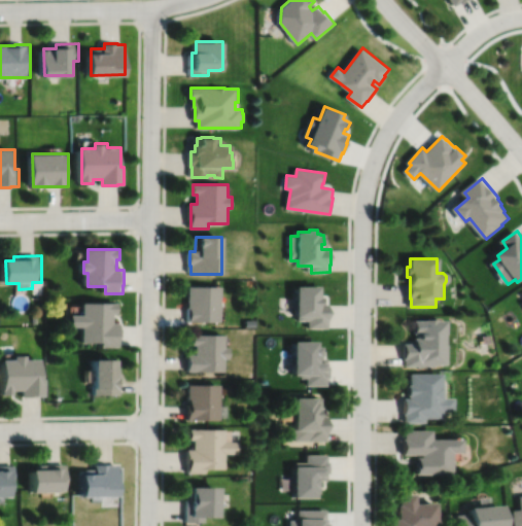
[(189,287),(189,322),(221,322),(222,287),(189,287)]
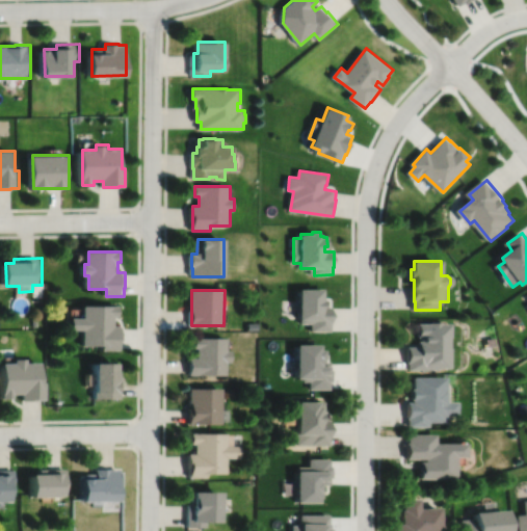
[(300,290),(300,320),(304,320),(304,324),(314,324),(314,332),(334,332),(334,324),(335,324),(334,308),(327,308),(326,290),(300,290)]
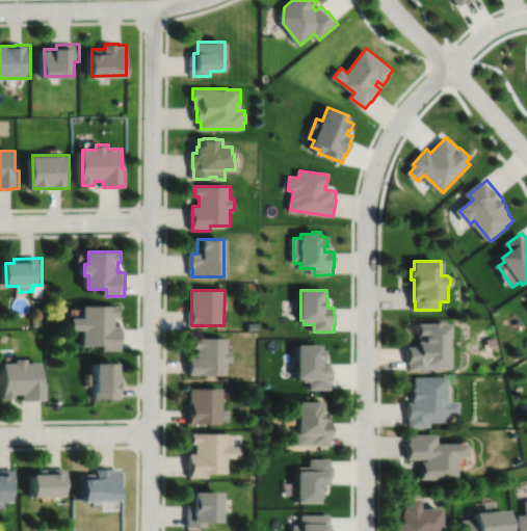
[(75,318),(75,330),(87,330),(87,346),(106,346),(106,350),(124,350),(124,342),(125,342),(125,326),(117,326),(117,317),(122,317),(122,306),(87,306),(87,318),(75,318)]
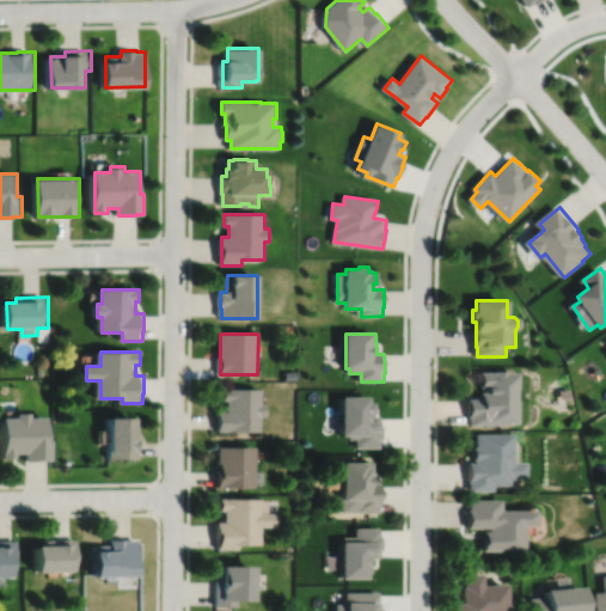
[(471,399),(471,419),(473,419),(473,427),(507,427),(507,425),(520,425),(520,401),(519,401),(519,389),(520,389),(520,373),(509,373),(509,372),(497,372),(497,373),(483,373),(483,389),(487,389),(487,393),(483,393),(483,399),(471,399)]
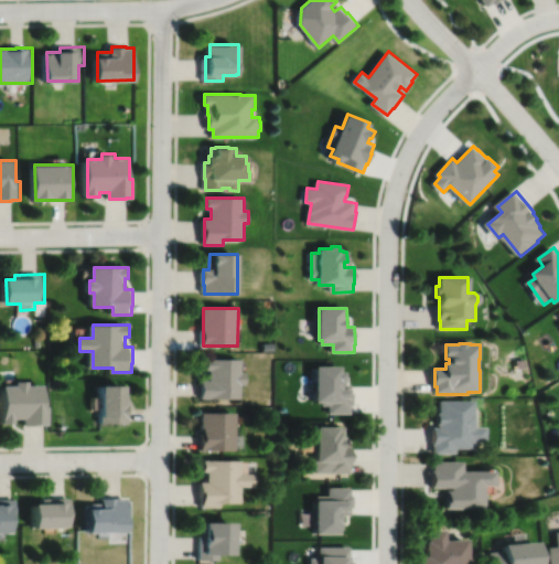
[(207,360),(207,371),(211,371),(211,381),(203,381),(203,398),(242,400),(242,385),(246,385),(247,373),(243,373),(243,360),(207,360)]
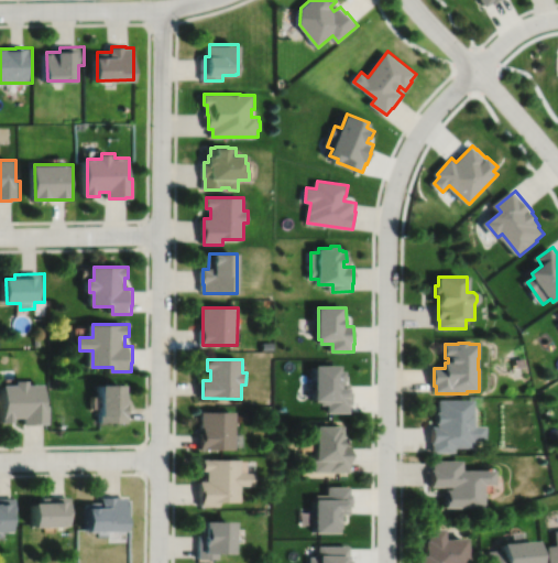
[(520,360),(522,369),(528,368),(527,359),(520,360)]
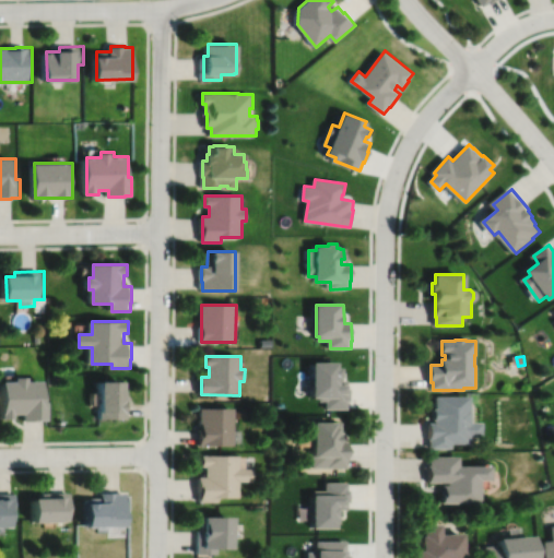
[(314,364),(314,399),(321,399),(321,402),(328,402),(329,411),(350,410),(350,402),(352,402),(352,390),(350,390),(350,381),(340,381),(340,378),(343,378),(343,368),(339,368),(338,363),(314,364)]
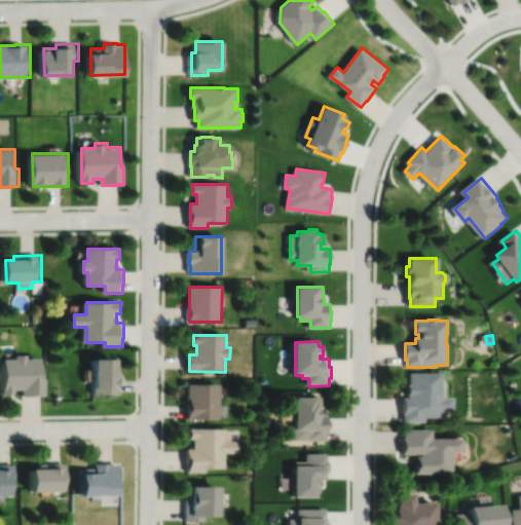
[(5,360),(5,395),(15,395),(15,390),(25,390),(26,397),(41,397),(41,396),(49,396),(49,379),(45,379),(45,360),(30,360),(30,355),(17,355),(17,360),(5,360)]
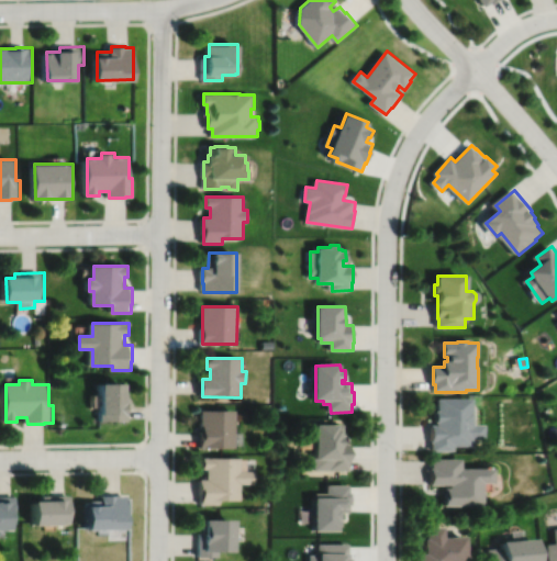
[(103,384),(103,422),(131,422),(131,393),(127,393),(127,384),(103,384)]
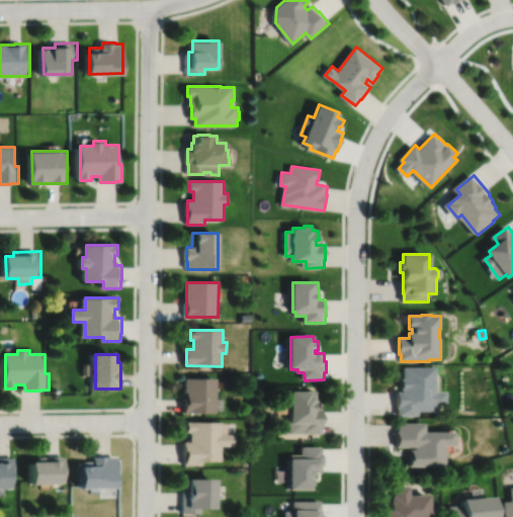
[(399,393),(399,409),(400,409),(400,417),(419,417),(419,412),(435,413),(435,406),(446,406),(446,393),(435,393),(436,368),(405,368),(405,379),(403,379),(403,391),(404,391),(404,393),(399,393)]
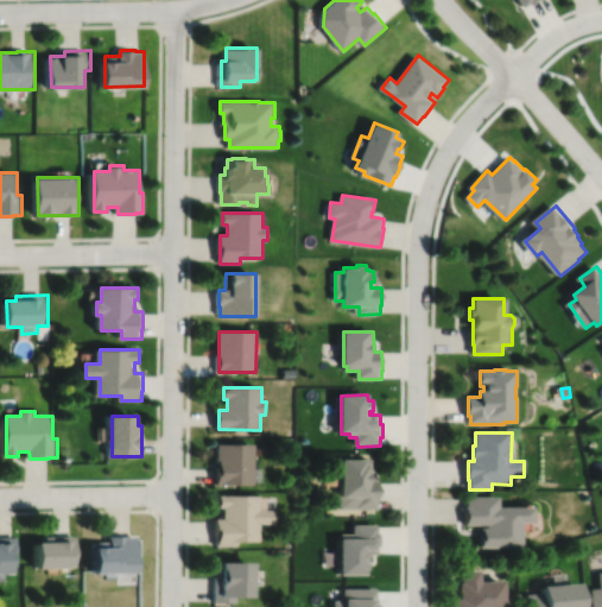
[(219,446),(217,486),(255,486),(255,446),(219,446)]
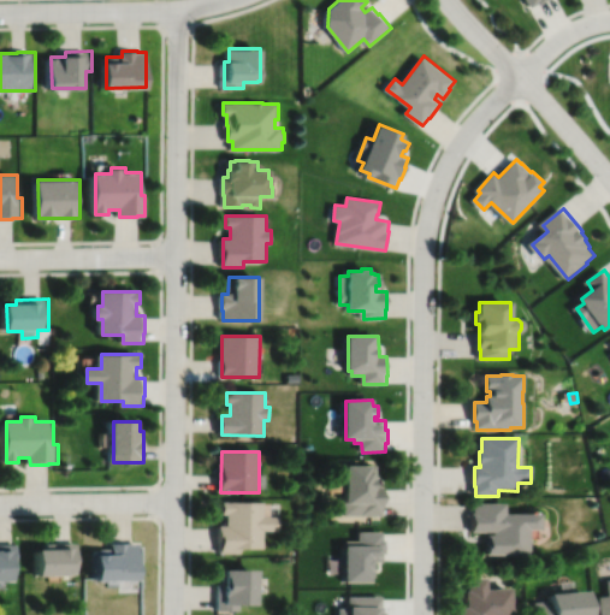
[(348,467),(348,516),(385,518),(385,509),(386,509),(386,488),(379,488),(379,466),(369,466),(369,467),(348,467)]
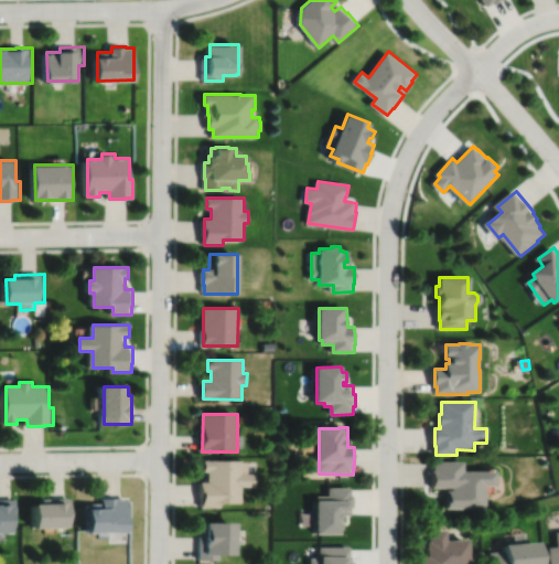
[(205,461),(204,472),(208,472),(208,483),(202,483),(202,500),(202,509),(221,509),(221,504),(242,504),(242,488),(256,488),(256,476),(242,475),(243,461),(205,461)]
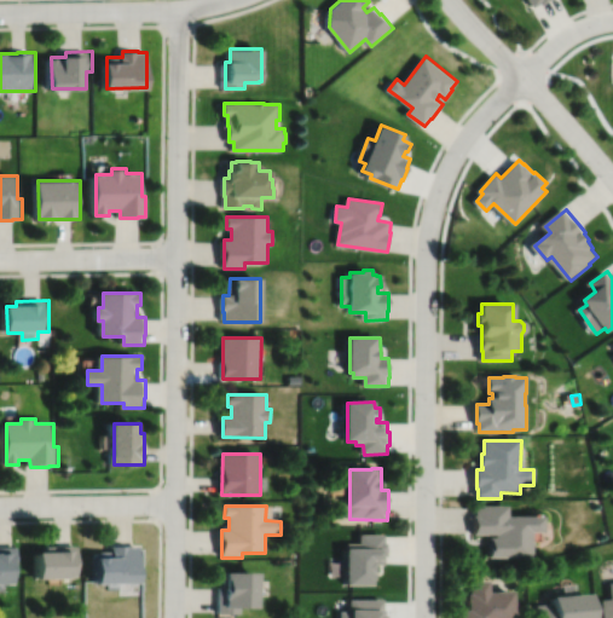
[(478,507),(478,517),(476,517),(476,536),(498,536),(498,539),(492,539),(492,546),(491,546),(491,559),(533,559),(533,533),(544,533),(544,518),(510,518),(510,507),(478,507)]
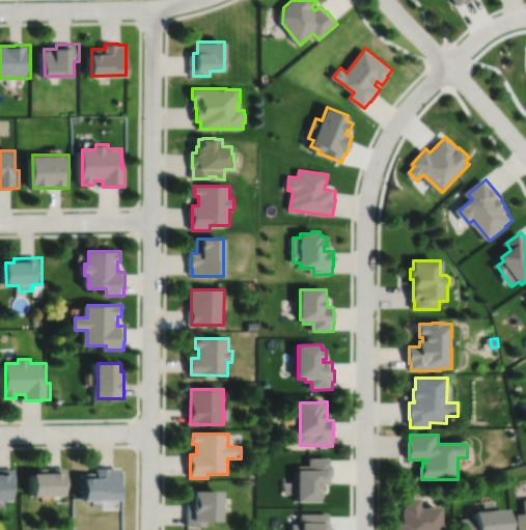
[(298,472),(298,503),(321,503),(321,498),(325,498),(325,489),(322,489),(322,485),(332,485),(332,478),(333,478),(333,467),(332,467),(332,459),(311,459),(311,468),(301,468),(301,472),(298,472)]
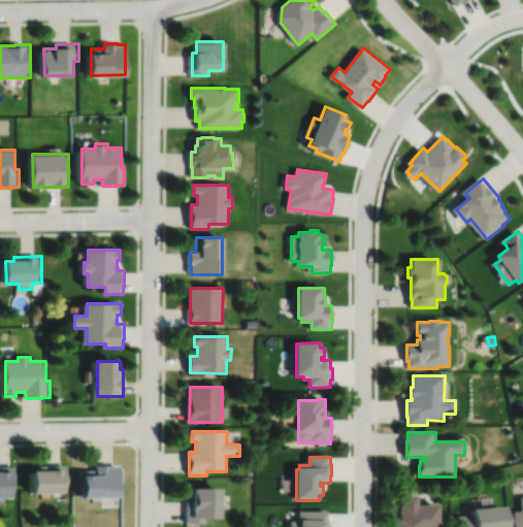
[(34,473),(35,495),(65,494),(65,493),(70,493),(70,466),(43,467),(43,472),(34,473)]
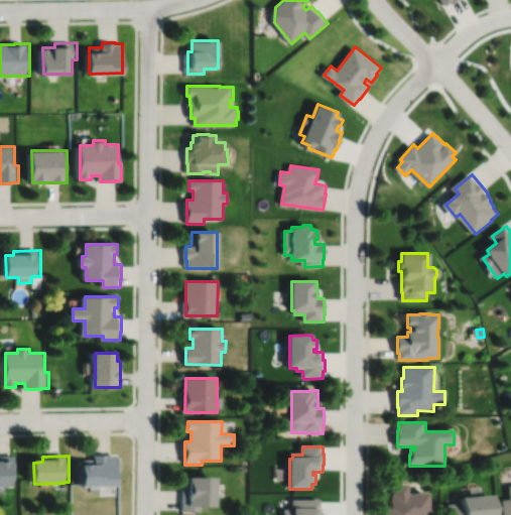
[(83,462),(84,489),(120,488),(119,457),(111,457),(111,456),(96,457),(97,461),(83,462)]
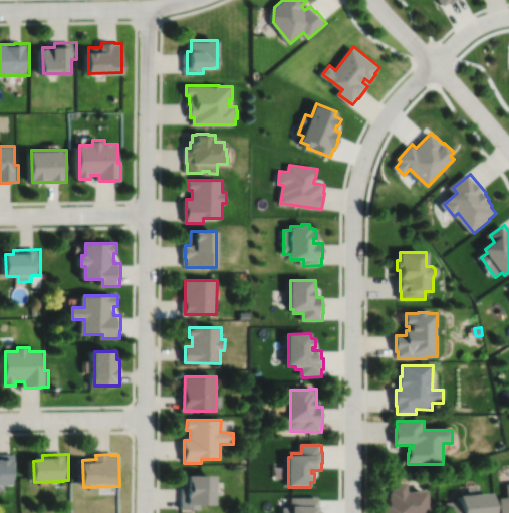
[(0,487),(14,487),(14,473),(18,473),(18,455),(0,455),(0,487)]
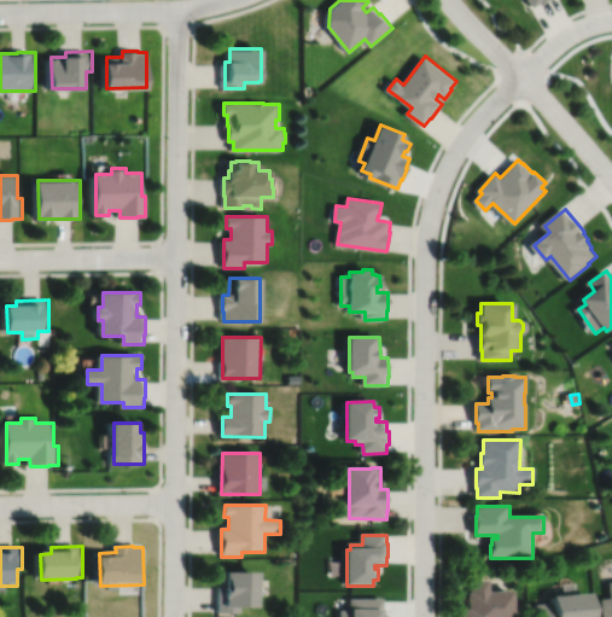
[(225,572),(225,588),(221,588),(220,615),(242,615),(242,610),(257,610),(257,574),(225,572)]
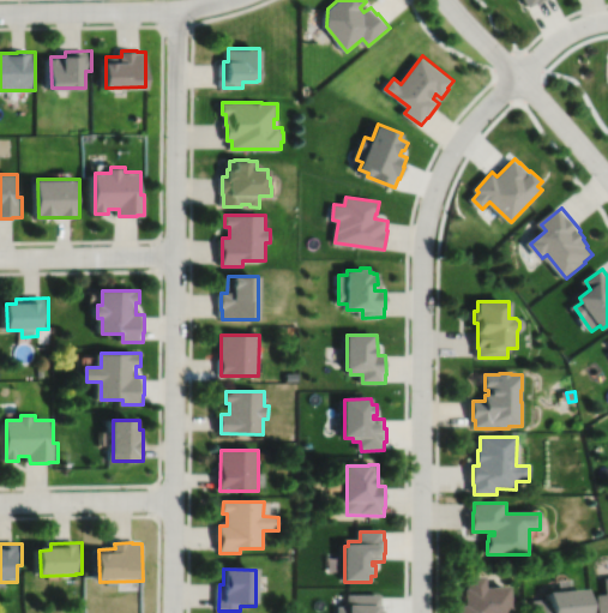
[(470,578),(470,590),(469,590),(470,607),(461,607),(461,612),(513,612),(513,588),(489,589),(489,578),(470,578)]
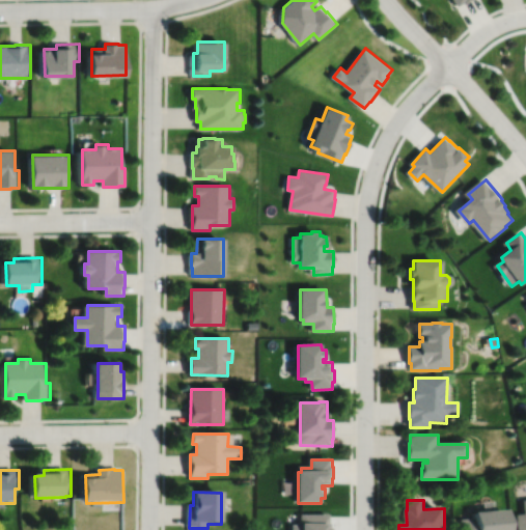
[(465,521),(465,529),(511,529),(509,511),(477,514),(478,520),(465,521)]
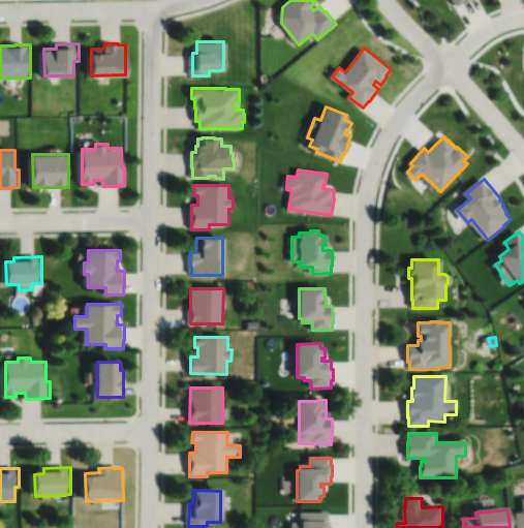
[(303,514),(302,523),(302,524),(294,524),(294,527),(332,527),(332,523),(330,523),(330,514),(303,514)]
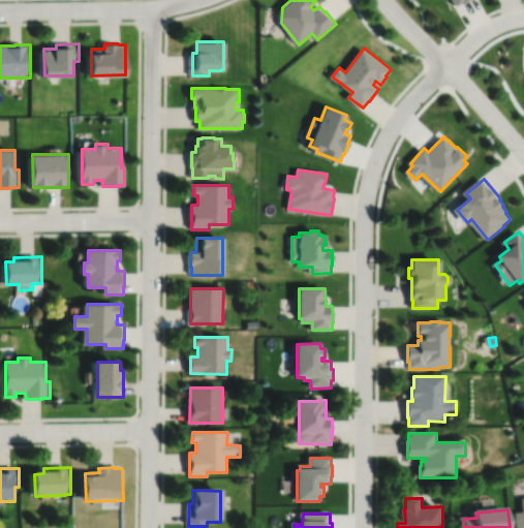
All buildings are outlined.
